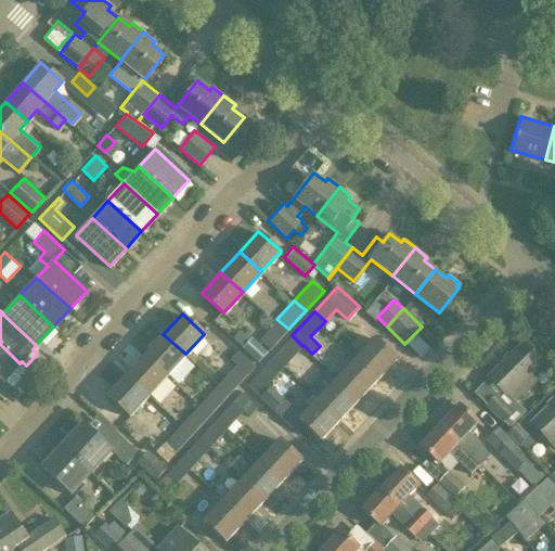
[(288,329),(276,319),(259,338),(270,348),(288,329)]
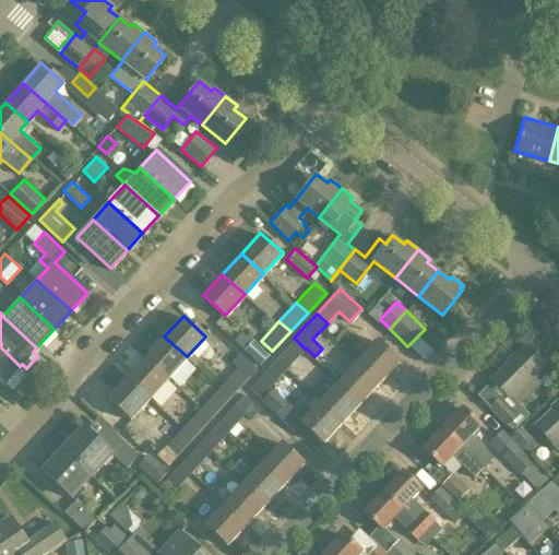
[(428,328),(413,345),(426,355),(440,338),(428,328)]
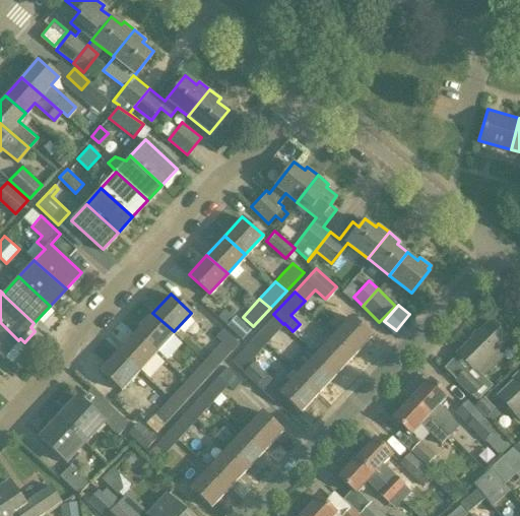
[(152,313),(135,331),(156,350),(174,331),(152,313)]
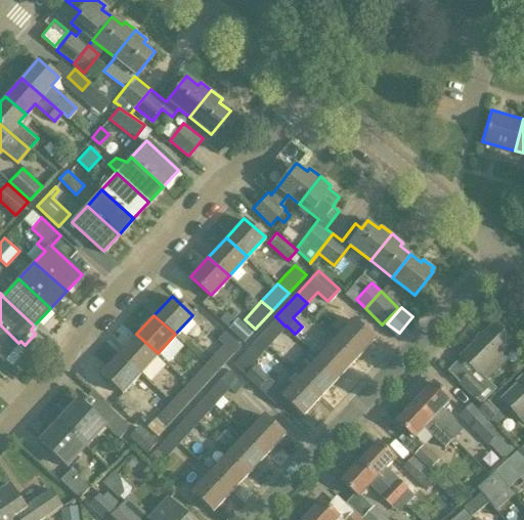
[(237,316),(227,327),(243,341),(253,331),(237,316)]
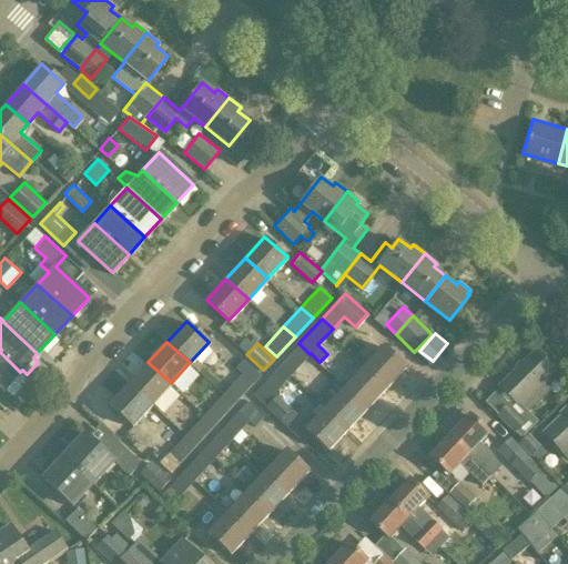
[(310,354),(298,343),(275,368),(287,378),(310,354)]
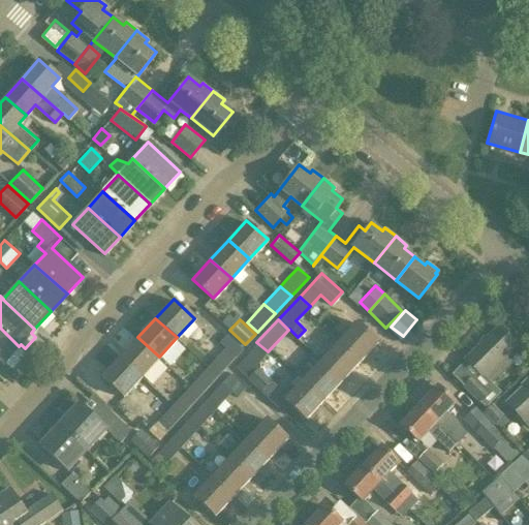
[(339,340),(360,359),(377,340),(358,320),(339,340)]
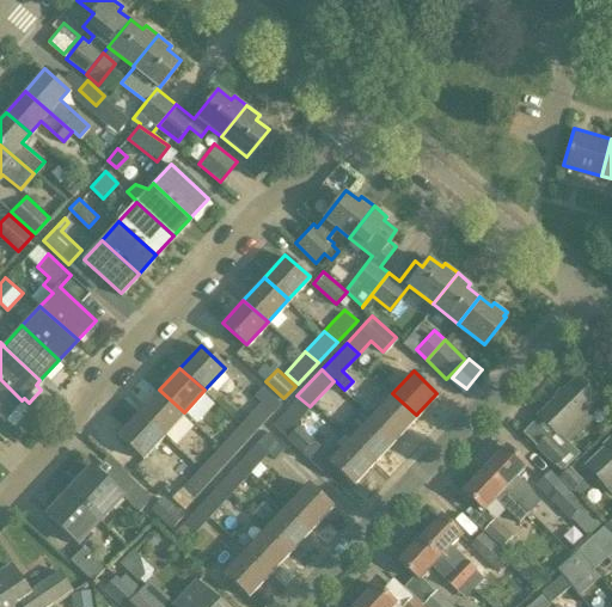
[(565,453),(556,463),(561,468),(576,453),(564,441),(591,416),(583,409),(597,396),(575,374),(537,412),(551,428),(545,434),(565,453)]
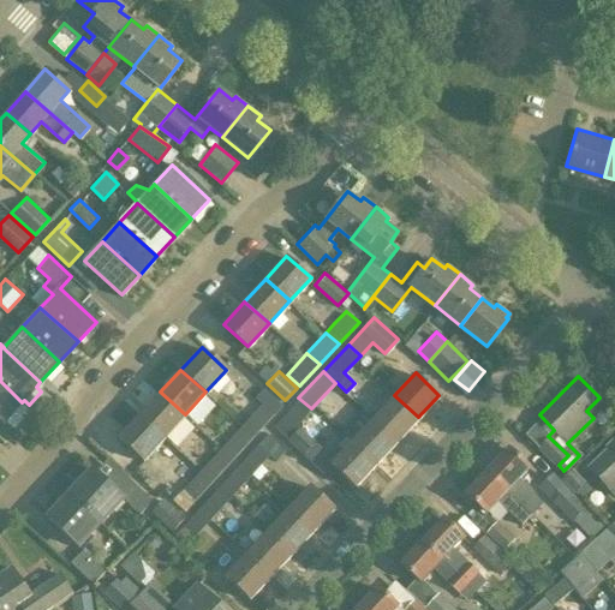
[(0,381),(0,418),(4,422),(22,402),(0,381)]
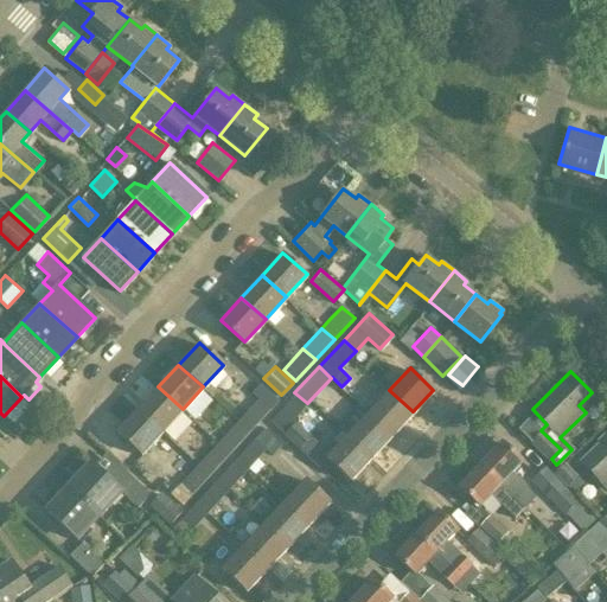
[(246,411),(257,422),(279,398),(261,382),(251,391),(259,397),(246,411)]
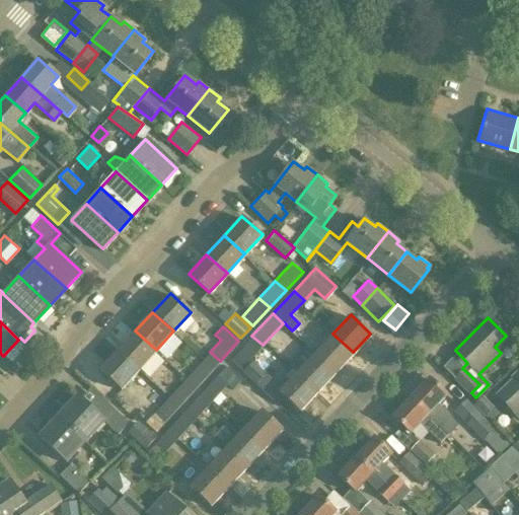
[(135,330),(118,350),(138,369),(156,350),(135,330)]
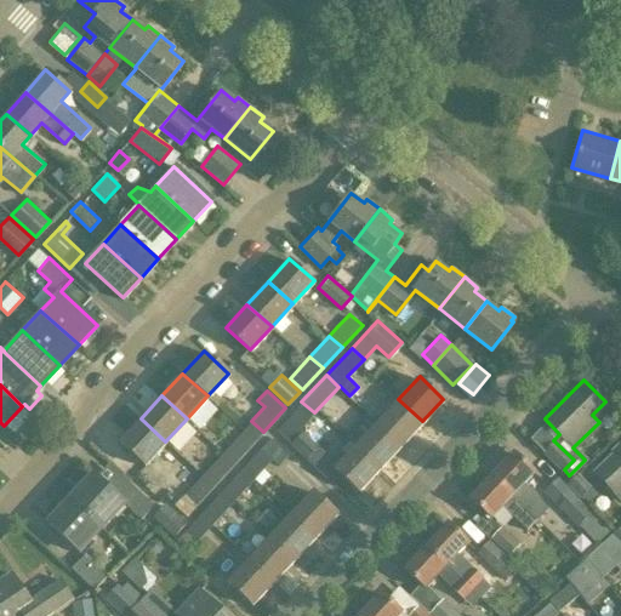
[(422,421),(398,399),(377,422),(400,444),(422,421)]
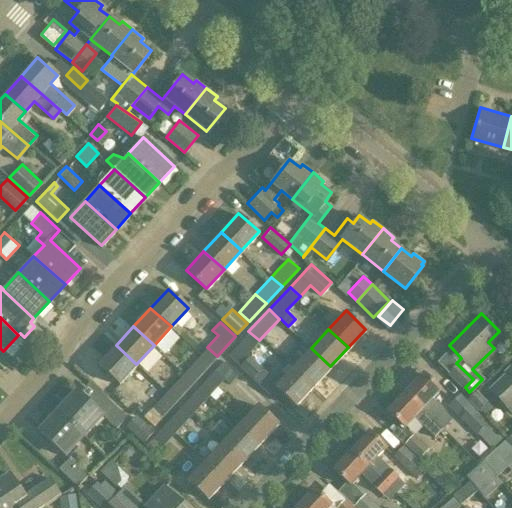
[(239,365),(253,378),(263,367),(248,352),(259,340),(248,331),(227,353),(240,365),(239,365)]
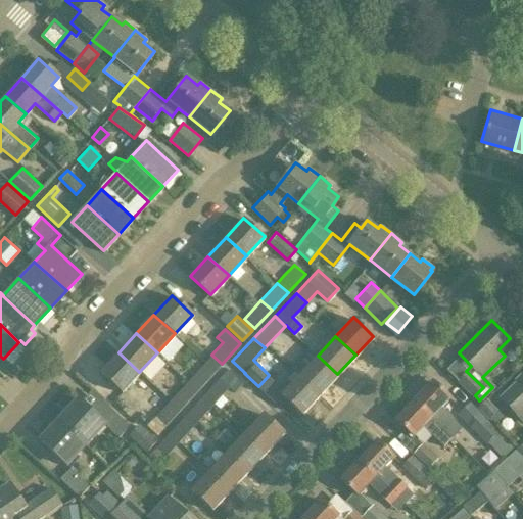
[(139,372),(119,352),(101,372),(122,391),(139,372)]
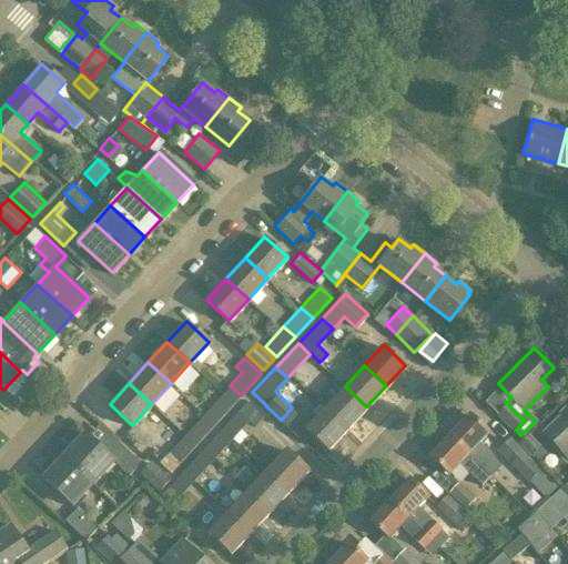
[(230,385),(210,408),(220,418),(241,395),(230,385)]
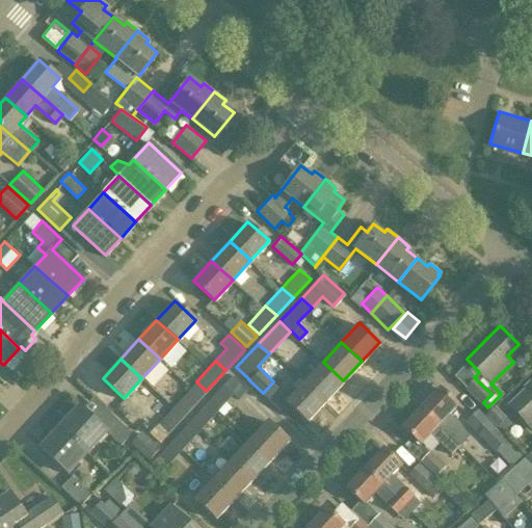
[(323,362),(306,380),(304,381),(325,400),(343,380),(323,362)]
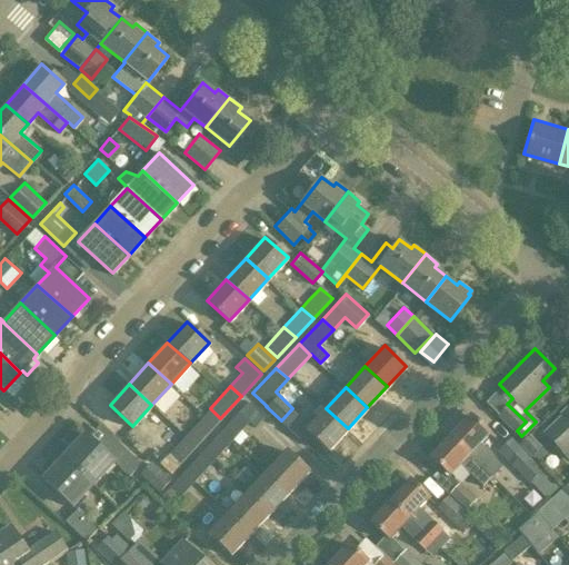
[(312,412),(317,417),(307,428),(328,449),(348,428),(326,408),(327,407),(321,403),(312,412)]
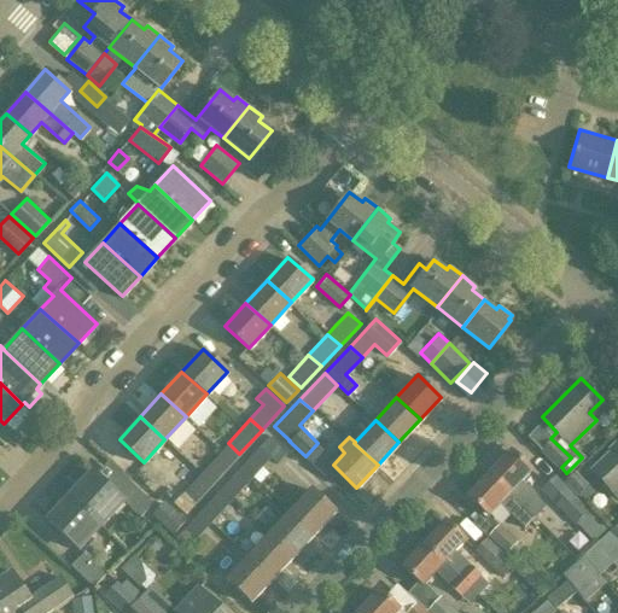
[(617,441),(592,467),(617,494),(617,441)]
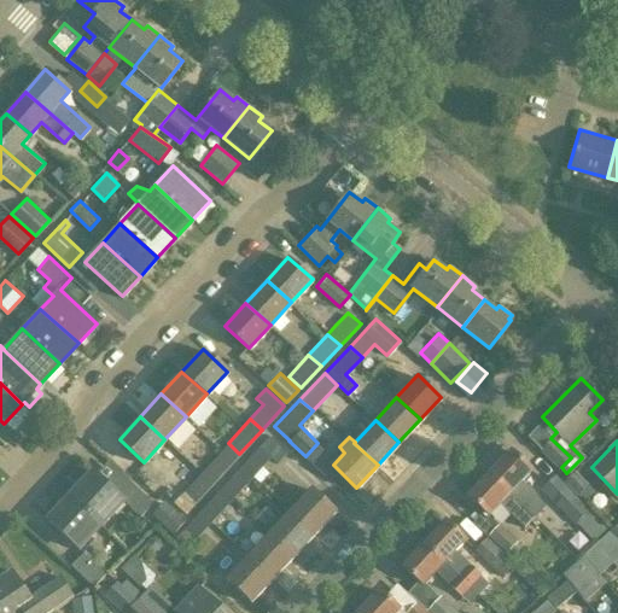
[(239,454),(228,443),(207,467),(217,478),(239,454)]
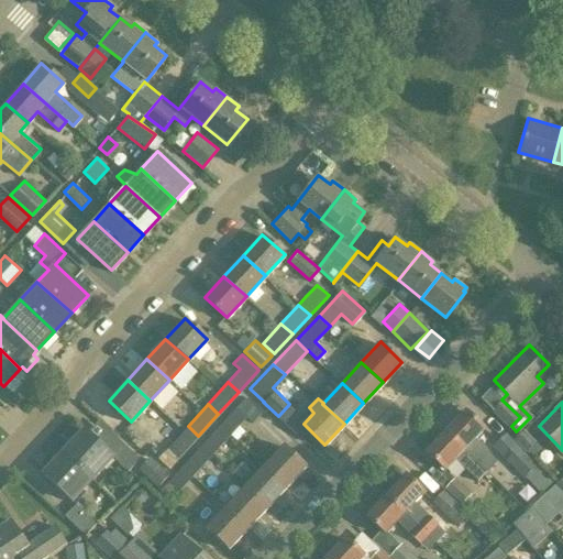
[(214,428),(225,438),(246,416),(235,406),(214,428)]
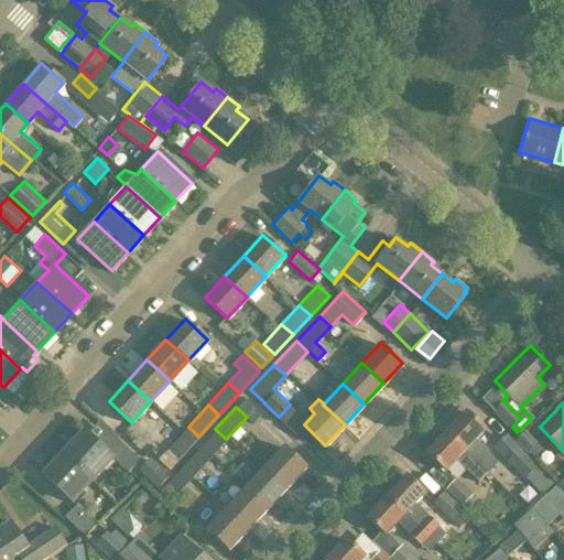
[(498,460),(475,438),(484,427),(465,409),(445,430),(487,471),(487,470),(488,471),(498,460)]
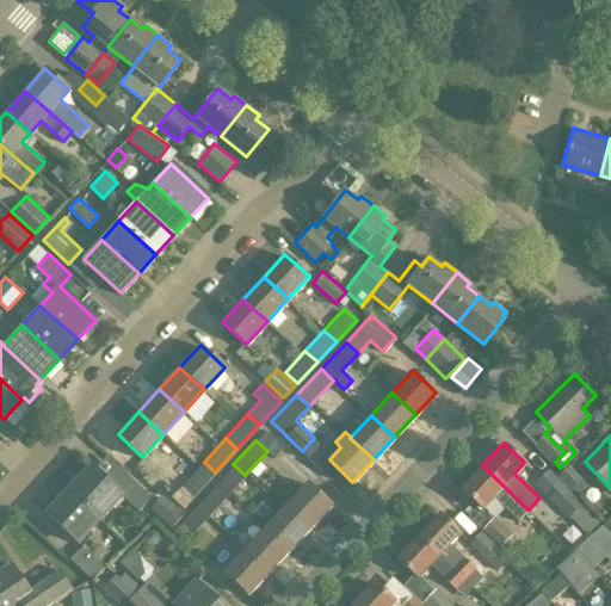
[(215,472),(204,462),(181,486),(193,496),(215,472)]
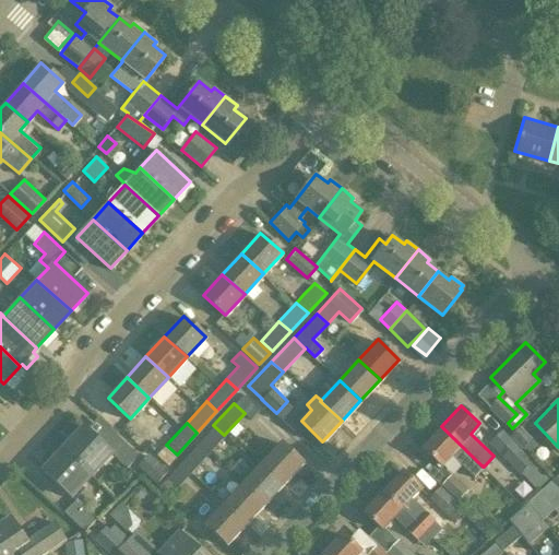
[(82,425),(61,447),(91,473),(110,451),(127,465),(138,452),(117,433),(105,446),(82,425)]
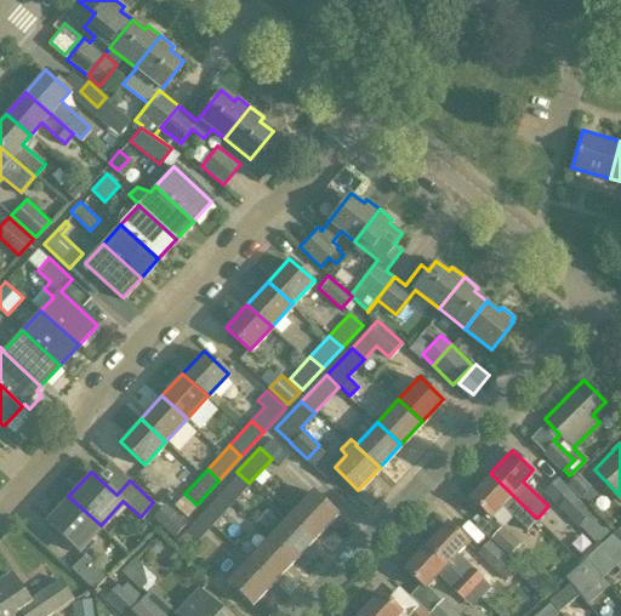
[(249,483),(237,472),(215,495),(228,507),(235,498),(245,488),(249,483)]
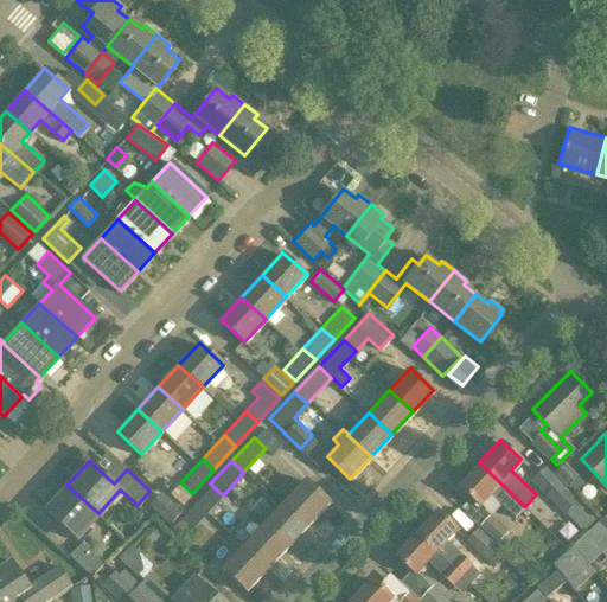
[(577,474),(564,461),(554,471),(567,485),(568,485),(573,491),(581,482),(575,476),(577,474)]
